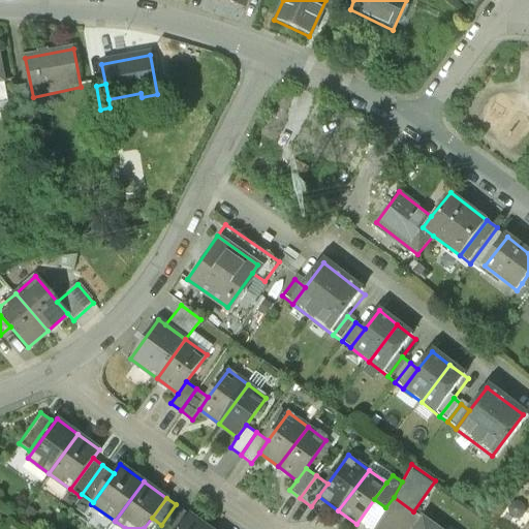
[(169,528),(183,510),(176,504),(161,525),(166,528),(169,528)]
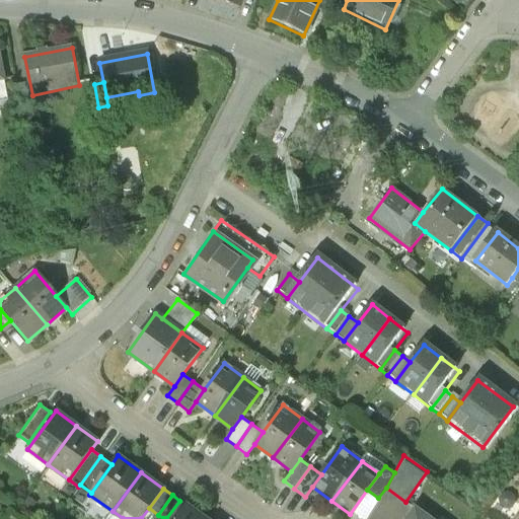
[(175,518),(205,518),(186,505),(175,518)]
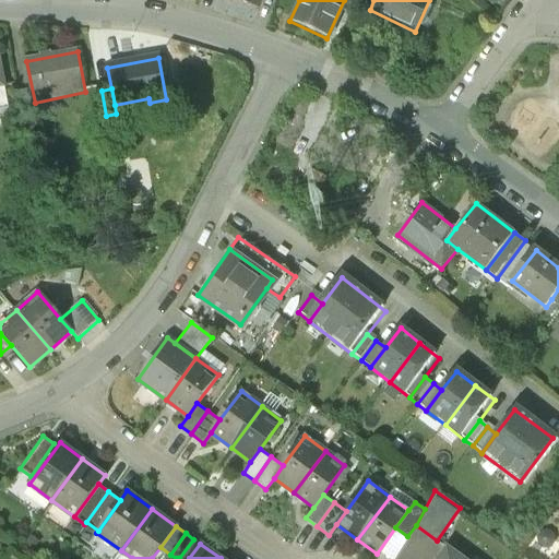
[(463,558),(445,546),(436,558),(463,558)]
